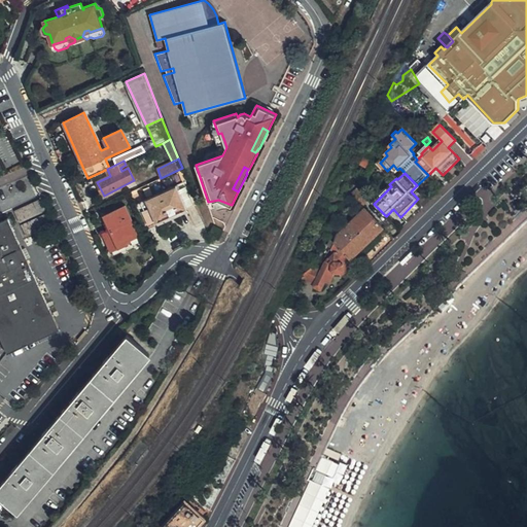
[(135,205),(146,227),(165,218),(166,221),(178,215),(177,213),(197,204),(187,181),(135,205)]
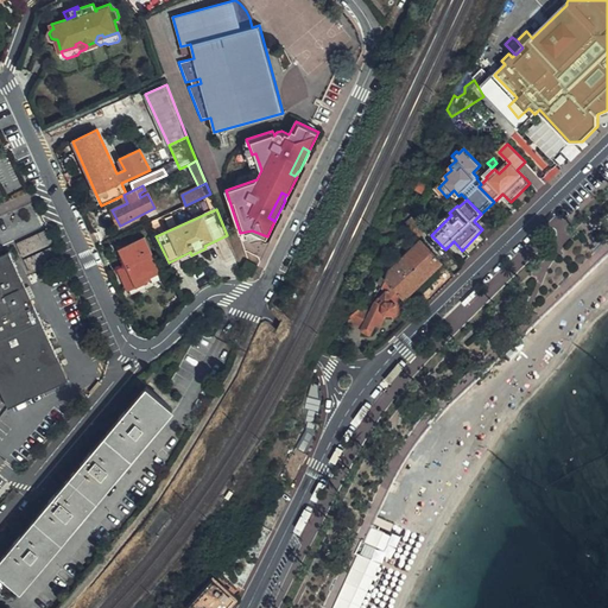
[(416,220),(417,219),(413,216),(406,223),(411,229),(416,220)]
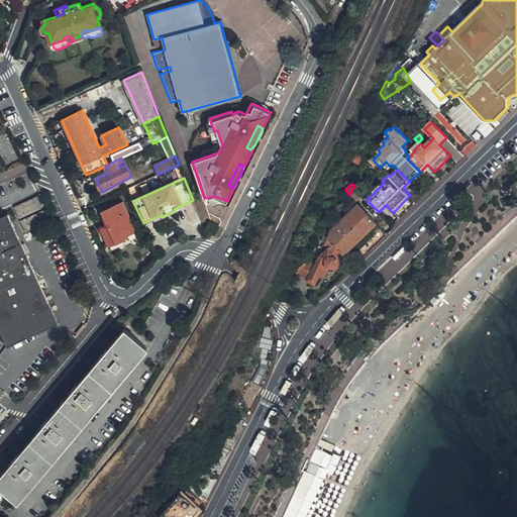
[(355,202),(363,196),(353,187),(349,195),(355,202)]
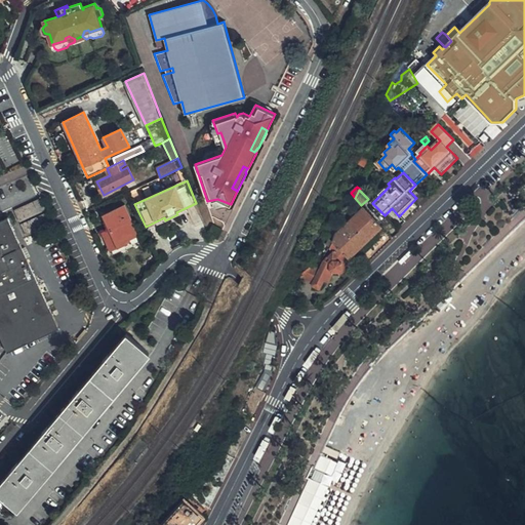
[(42,198),(34,202),(40,213),(47,210),(42,198)]
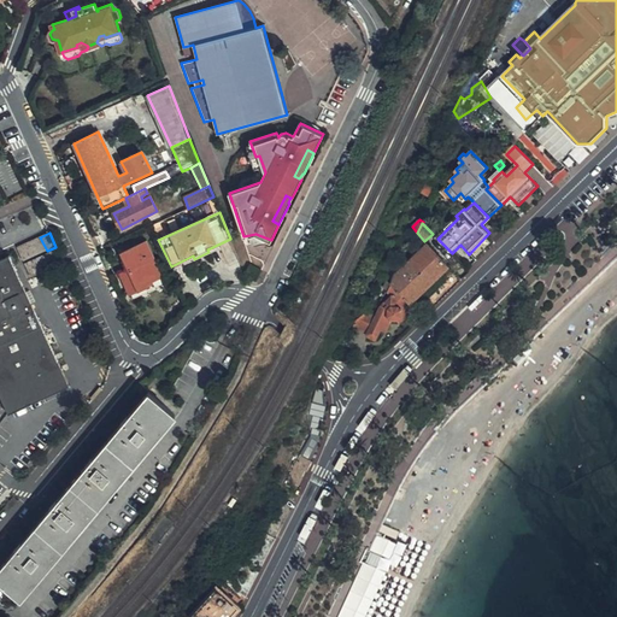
[(47,251),(40,238),(18,247),(24,262),(47,251)]
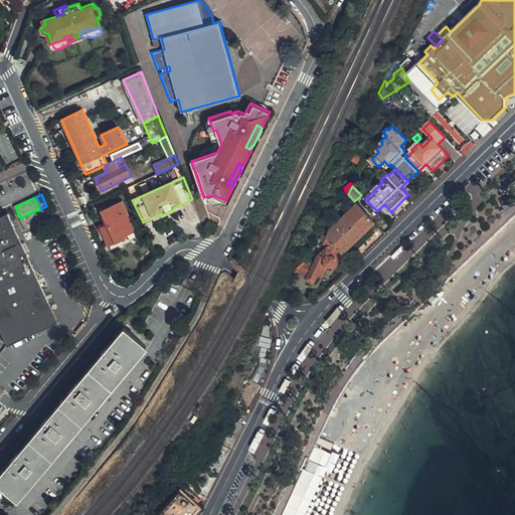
[(136,230),(123,201),(103,210),(109,224),(102,228),(110,245),(129,237),(128,234),(136,230)]
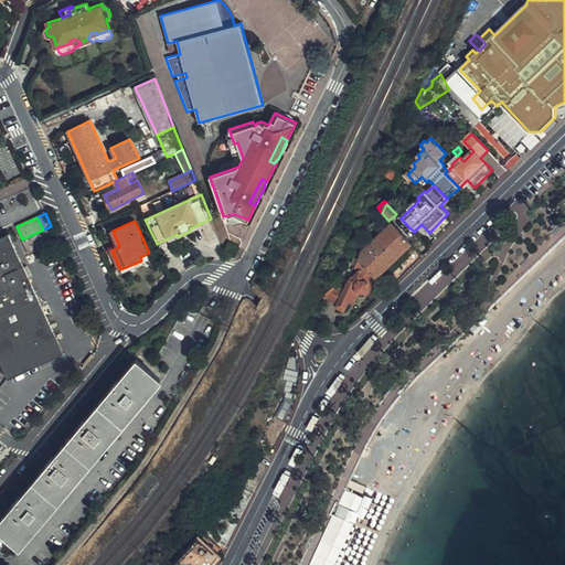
[(374,284),(379,280),(376,278),(411,246),(391,225),(362,253),(361,254),(360,257),(359,258),(355,269),(358,273),(350,278),(344,291),(338,305),(337,307),(338,310),(343,312),(347,311),(350,304),(354,306),(359,297),(365,298),(376,287),(374,284)]
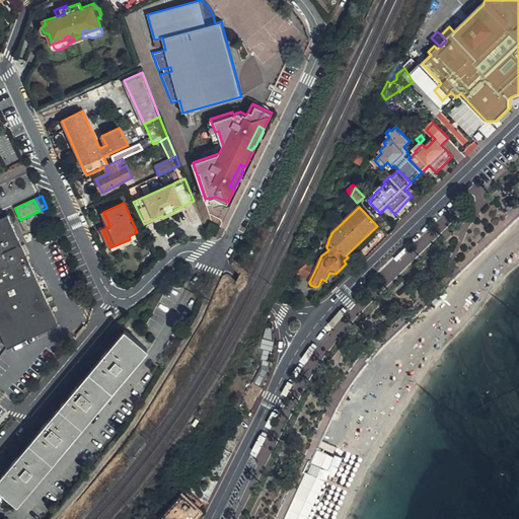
[(41,213),(47,225),(53,222),(48,210),(41,213)]
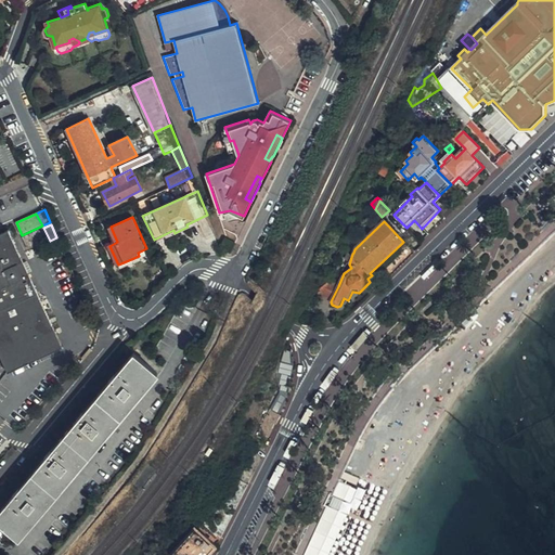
[(29,249),(50,241),(43,228),(23,237),(29,249)]
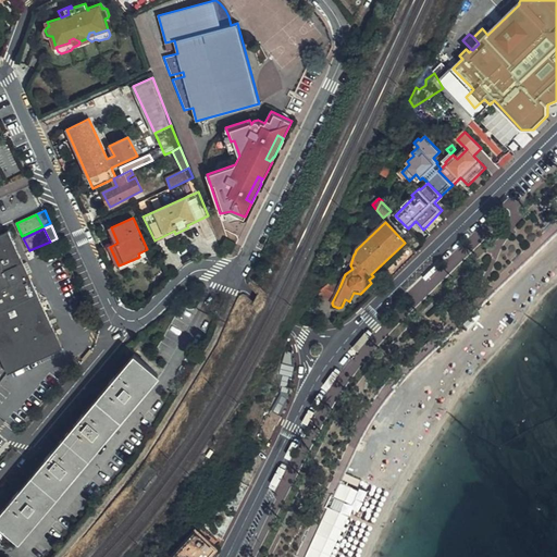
[(62,348),(8,232),(0,235),(0,354),(9,372),(62,348)]
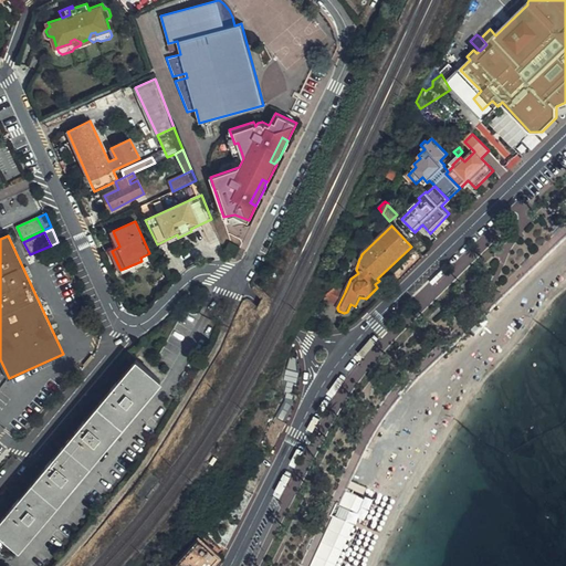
[(242,247),(231,241),(226,250),(237,257),(242,247)]
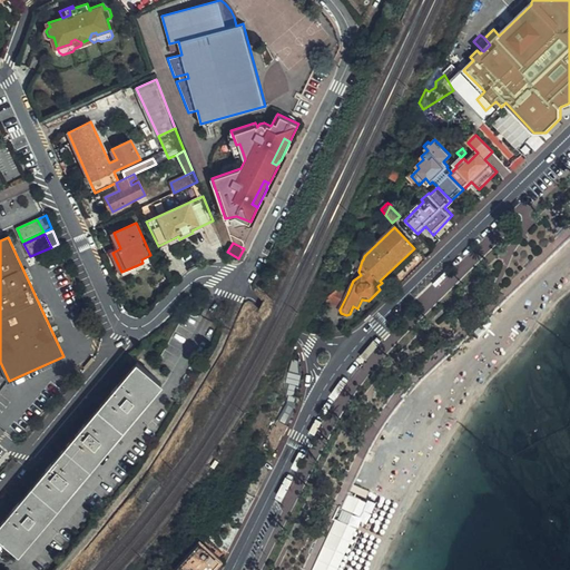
[(347,294),(338,290),(333,303),(341,307),(347,294)]
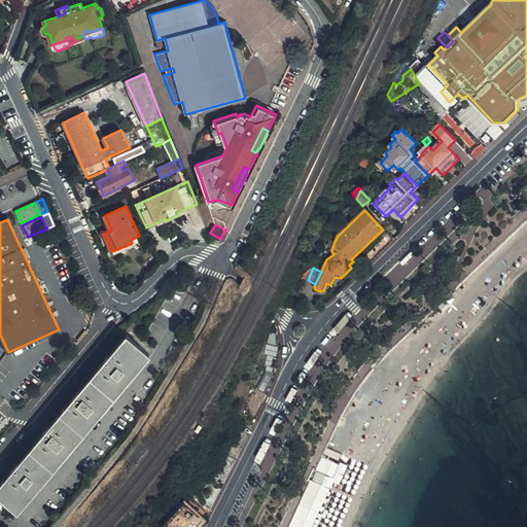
[(80,299),(83,304),(85,309),(90,307),(84,296),(80,299)]
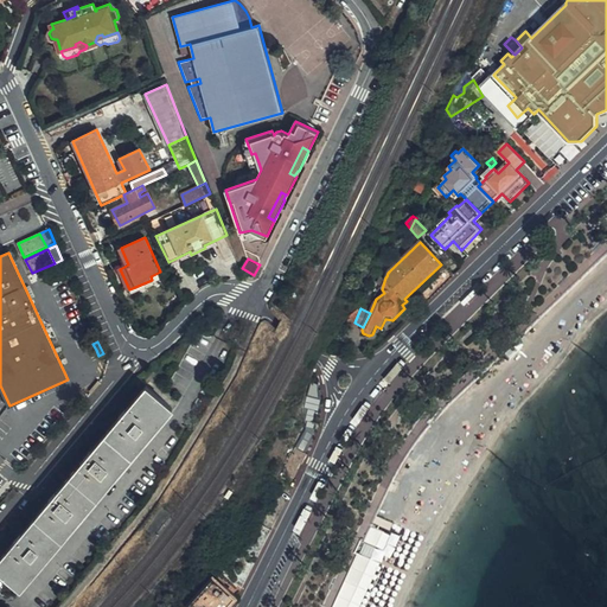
[(90,396),(101,383),(98,381),(88,394),(90,396)]
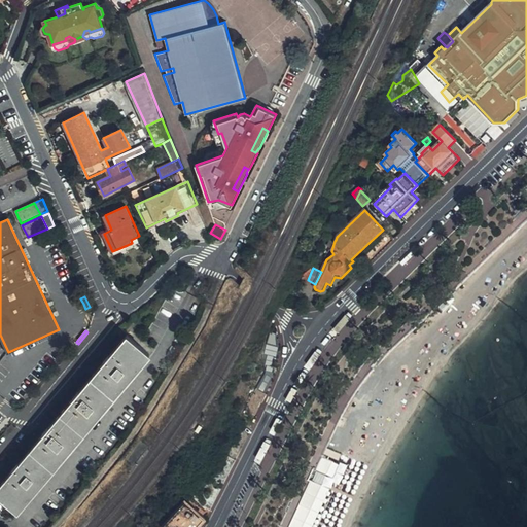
[(0,495),(18,511),(149,354),(127,336),(0,487),(0,495)]
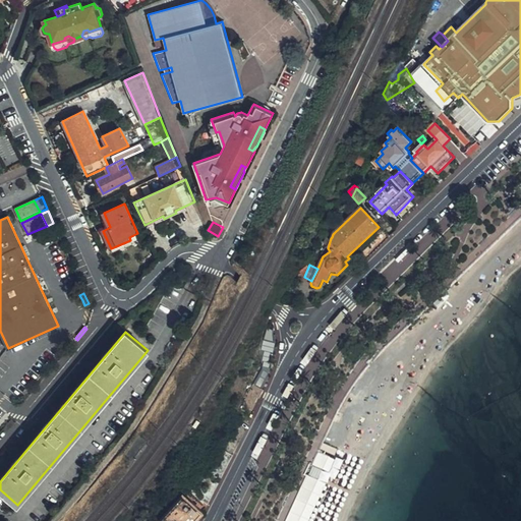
[(264,391),(269,369),(263,366),(253,385),(264,391)]
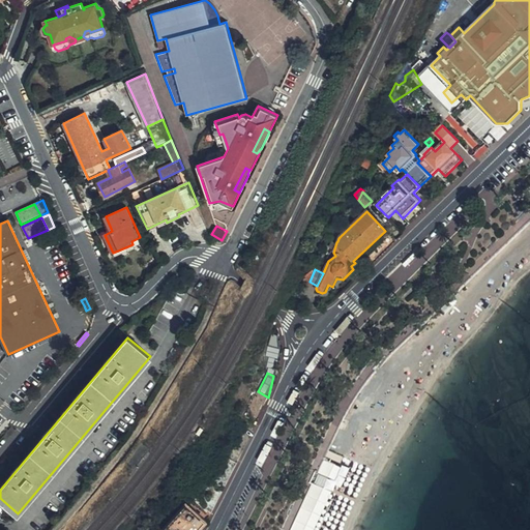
[(265,405),(268,398),(258,391),(257,391),(249,405),(256,408),(260,410),(263,404),(265,405)]
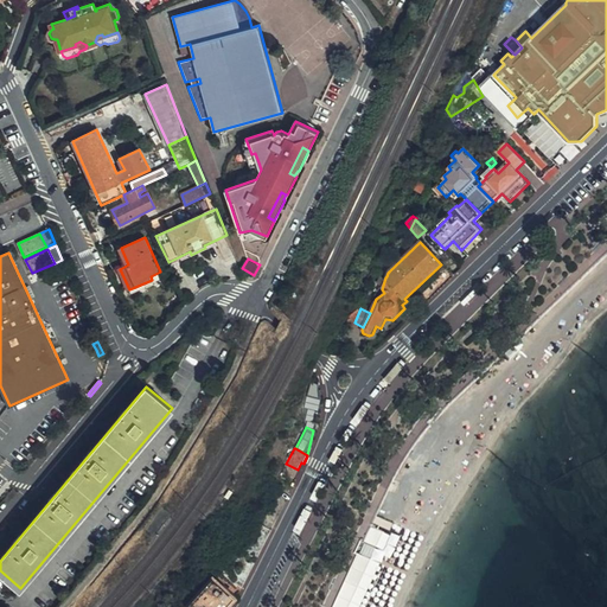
[(292,467),(286,464),(280,477),(286,480),(288,475),(292,467)]
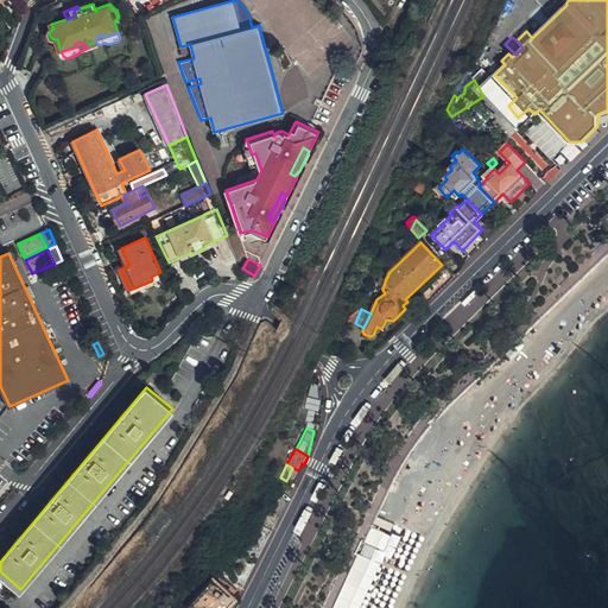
[(363,543),(358,555),(369,559),(375,548),(363,543)]
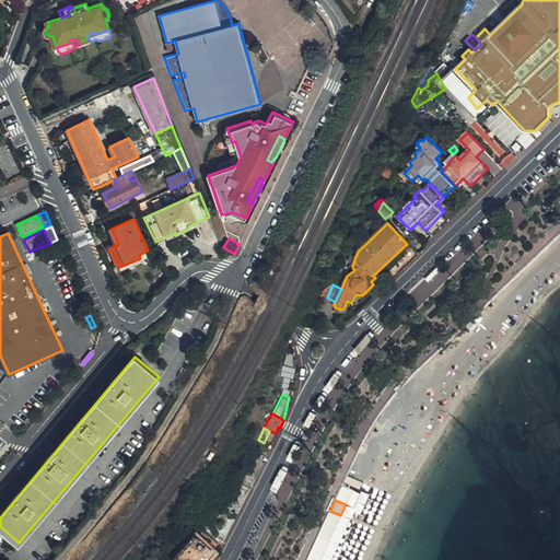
[(306,559),(322,559),(342,516),(340,515),(329,511),(306,559)]
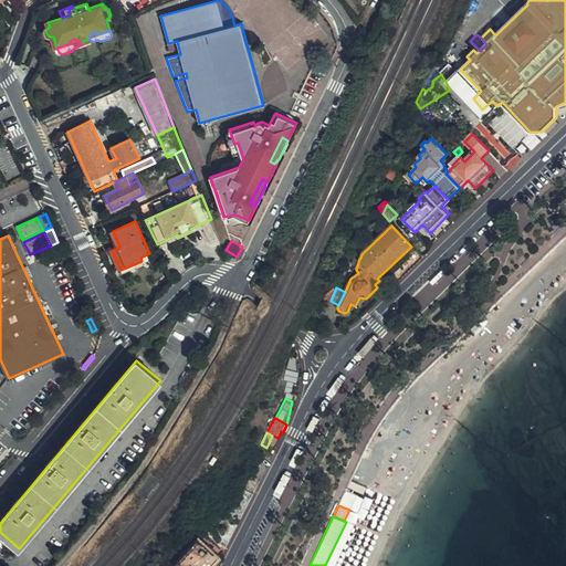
[(212,565),(221,557),(200,538),(175,565),(212,565)]
